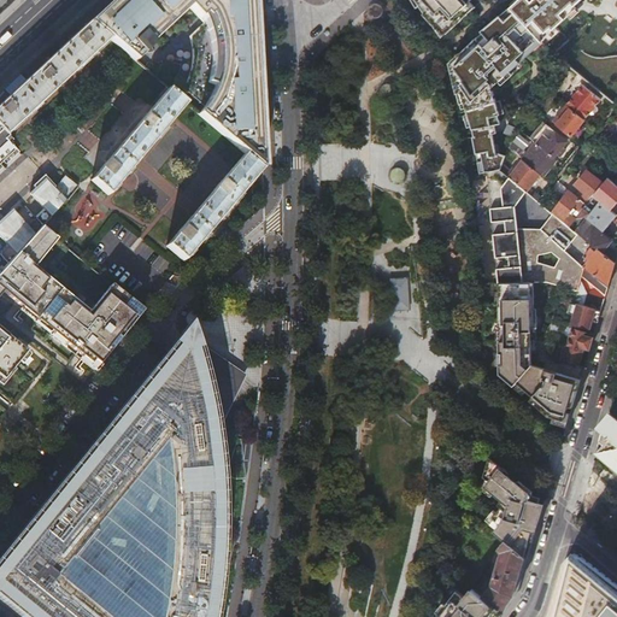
[(116,0),(92,24),(109,39),(135,62),(151,43),(153,45),(192,4),(207,22),(191,39),(193,47),(193,57),(193,66),(191,74),(188,81),(184,89),(204,106),(197,113),(244,153),(262,169),(260,152),(258,152),(257,144),(259,144),(259,141),(256,141),(254,125),(258,125),(251,15),(248,15),(247,0),(116,0)]
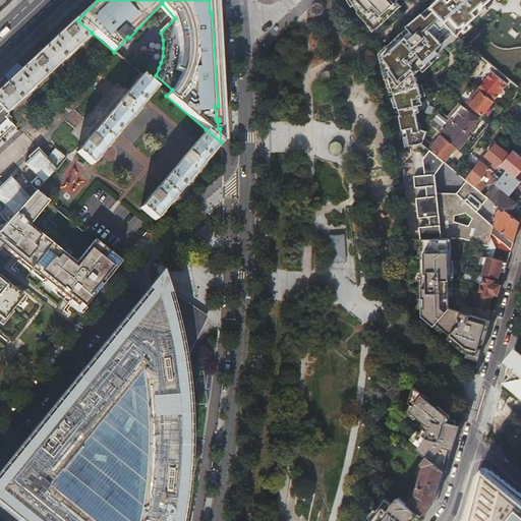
[(356,0),(377,30),(401,6),(395,0),(356,0)]
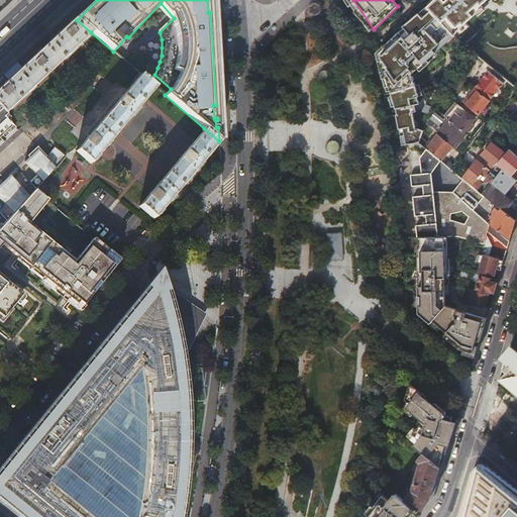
[(516,0),(434,0),(428,6),(454,34),(475,16),(472,12),(481,3),(484,7),(491,0),(516,0)]
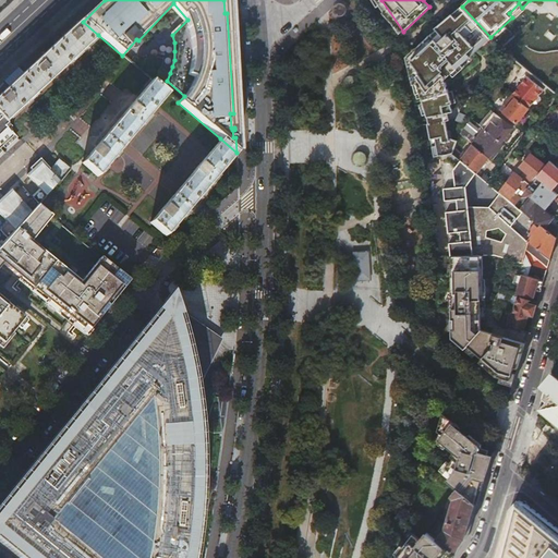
[(332,9),(332,11),(334,13),(336,15),(338,16),(340,16),(342,15),(344,14),(347,12),(347,10),(347,8),(346,5),(343,3),(341,2),(339,2),(337,3),(335,4),(334,7),(332,9)]
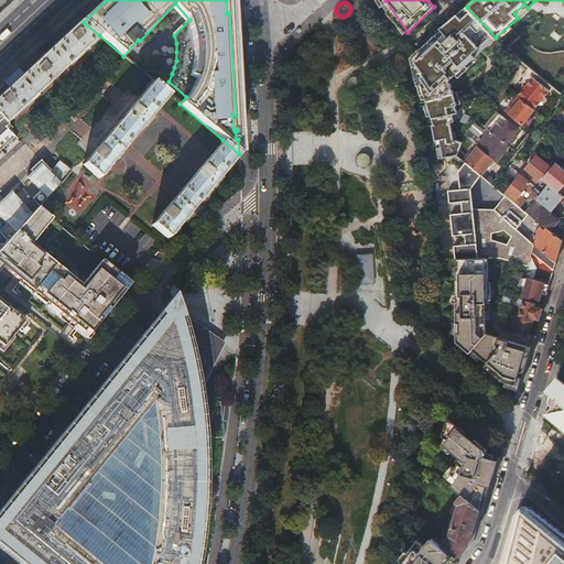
[(496,38),(467,7),(412,57),(419,75),(432,118),(433,118),(453,114),(458,112),(455,105),(462,104),(457,91),(454,93),(449,78),(455,73),(456,74),(496,38)]
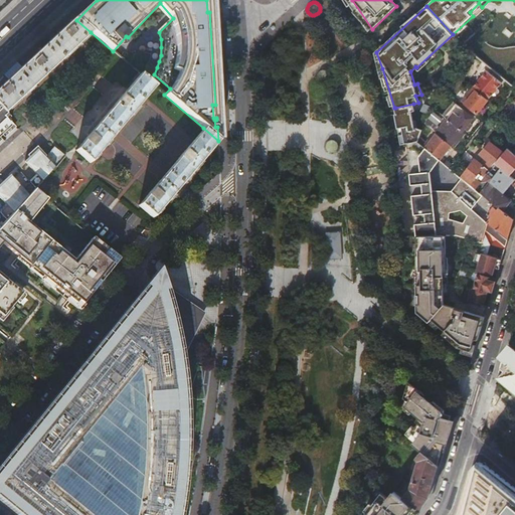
[(91,32),(76,20),(74,18),(0,87),(0,109),(4,114),(91,32)]
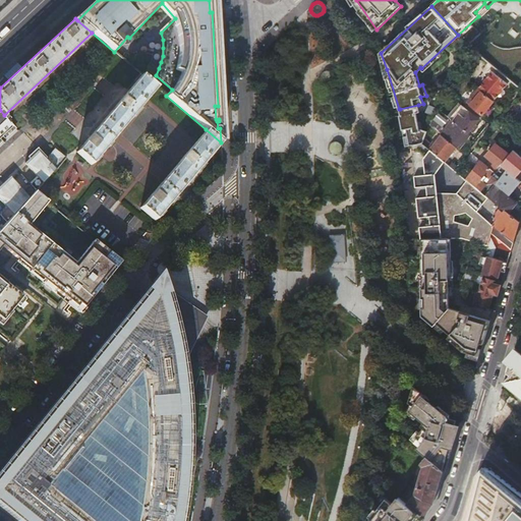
[(321,76),(321,78),(322,80),(324,82),(326,83),(328,83),(331,82),(332,81),(334,79),(334,77),(334,75),(333,73),(331,71),(329,70),(327,70),(325,71),(323,72),(322,74),(321,76)]
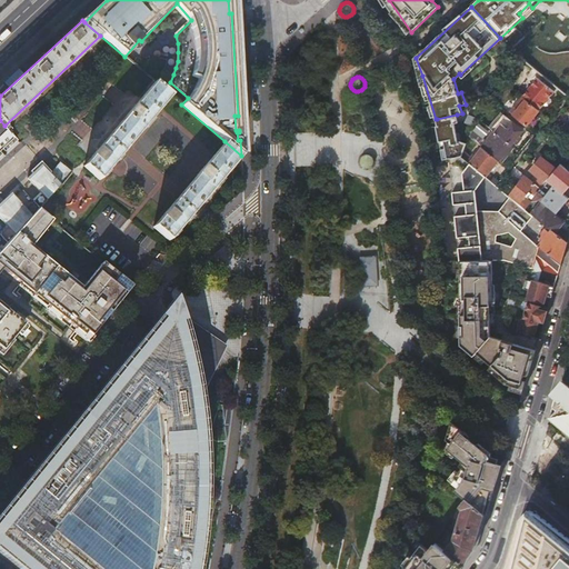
[(538,78),(522,97),(526,100),(539,110),(553,91),(538,78)]
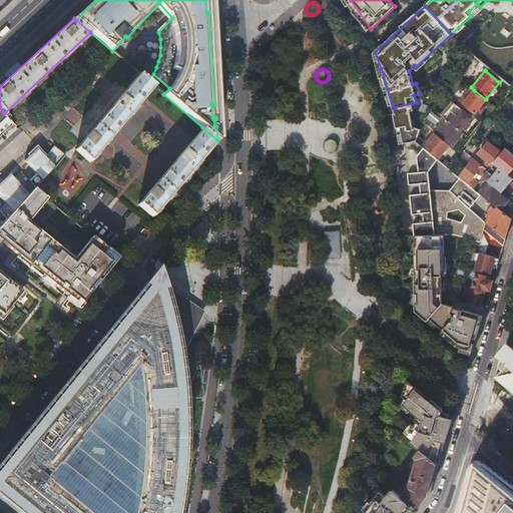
[(139,73),(95,125),(109,137),(142,98),(153,86),(139,73)]
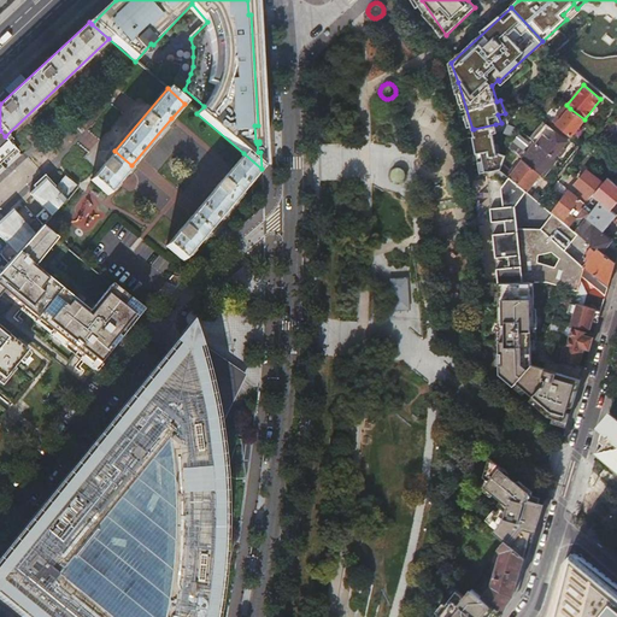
[(571,136),(585,119),(570,109),(562,118),(558,116),(553,121),(571,136)]
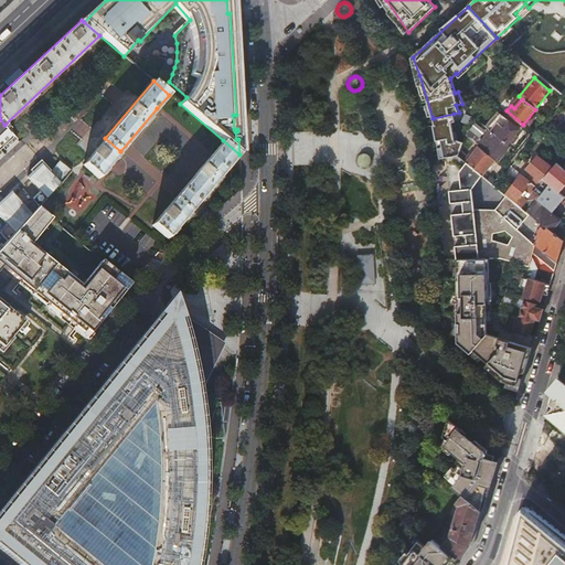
[(564,104),(560,105),(545,123),(564,139),(564,104)]
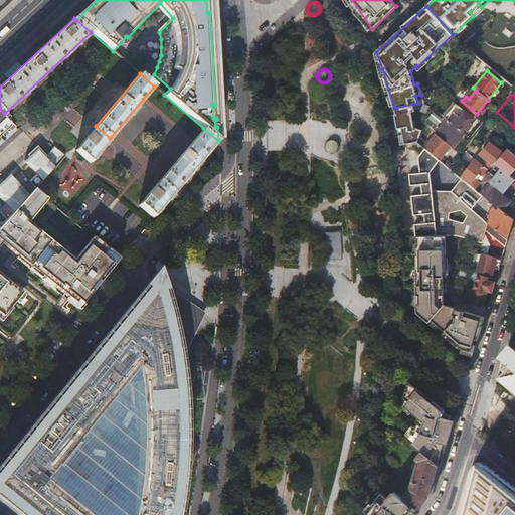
[(413,104),(395,108),(396,114),(414,110),(413,104)]
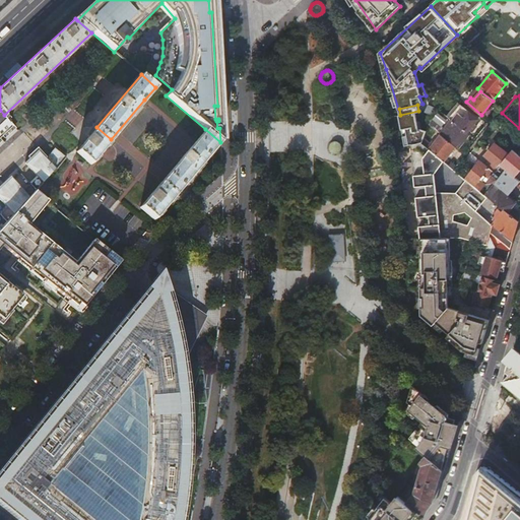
[(0,144),(1,145),(18,130),(4,115),(0,110),(0,144)]
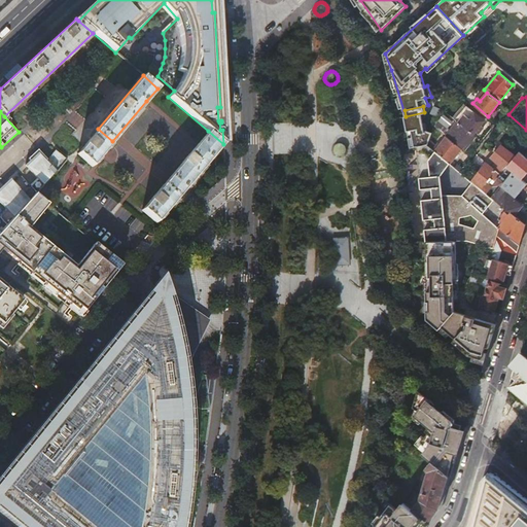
[(424,112),(406,116),(405,116),(411,148),(416,147),(428,145),(428,144),(433,134),(427,132),(425,125),(423,125),(421,114),(424,113),(424,112)]
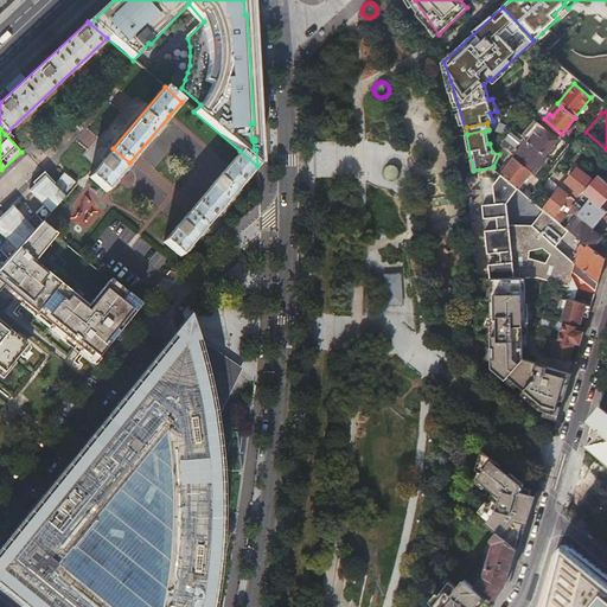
[(532,131),(525,139),(529,141),(545,155),(558,139),(548,131),(545,134),(542,139),(538,135),(532,131)]
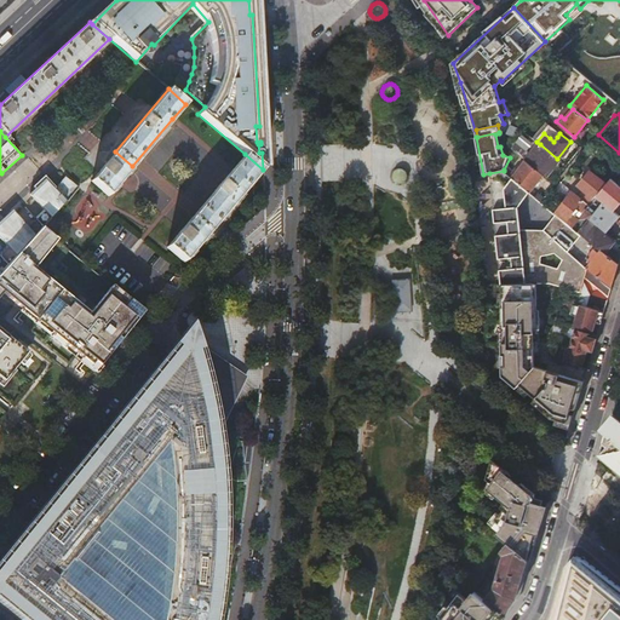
[(522,156),(524,155),(527,151),(516,142),(515,145),(514,149),(522,156)]
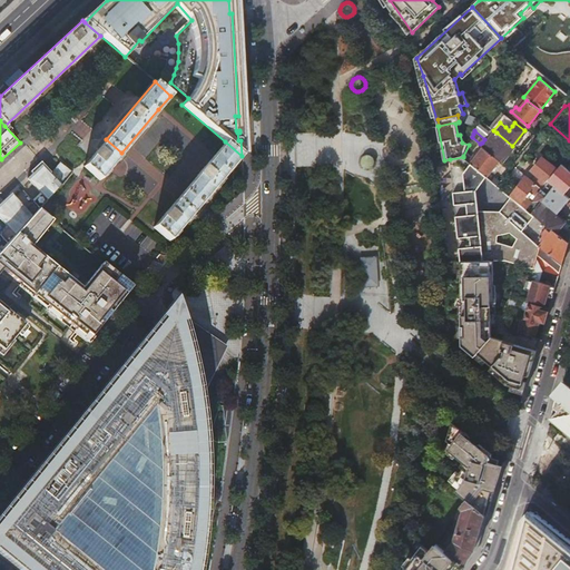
[(484,145),(482,146),(484,148),(500,160),(512,146),(497,133),(485,146),(484,145)]
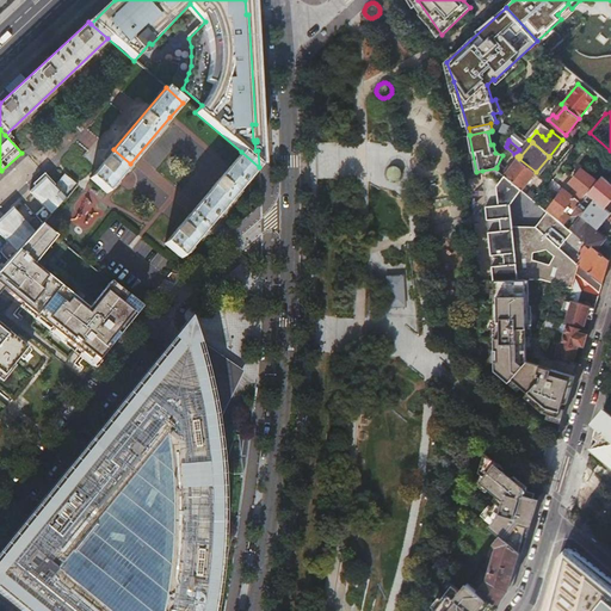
[(113,149),(90,178),(105,192),(106,192),(130,164),(113,149)]
